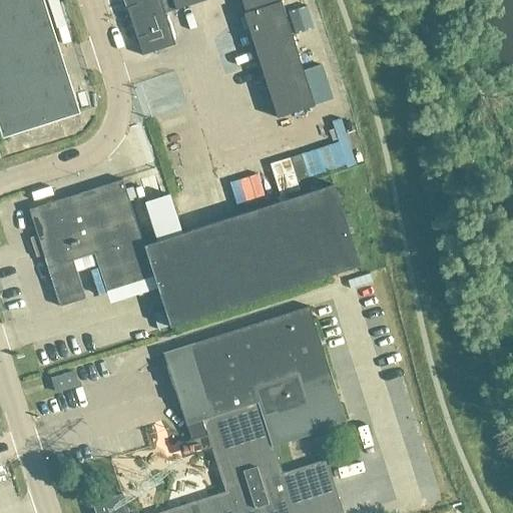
[(42,0),(0,0),(0,131),(2,137),(79,112),(45,8),(42,0)]
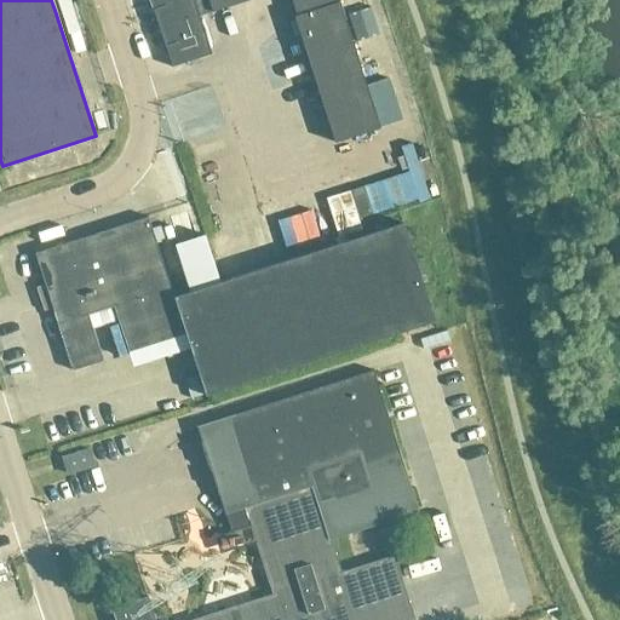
[(379,128),(338,0),(149,0),(171,67),(211,53),(199,16),(247,0),(291,0),(297,15),(294,16),(334,143),(379,128)]
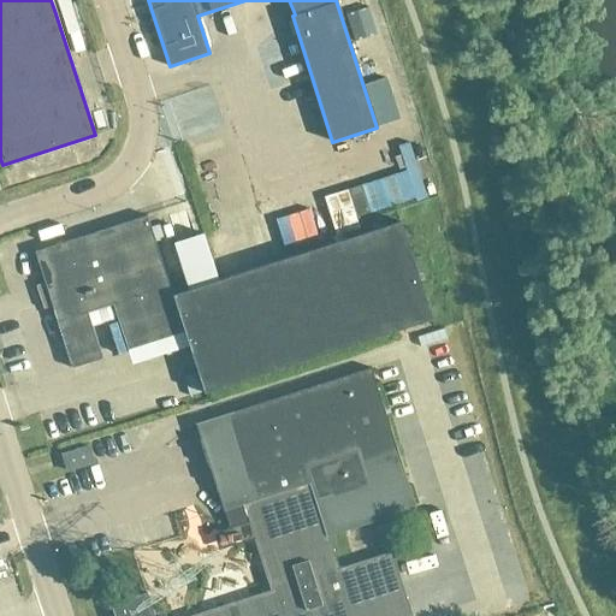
[(147,215),(34,252),(43,283),(36,285),(43,308),(52,306),(72,367),(101,357),(90,325),(117,317),(128,350),(184,331),(202,390),(431,315),(400,218),(171,292),(147,215)]
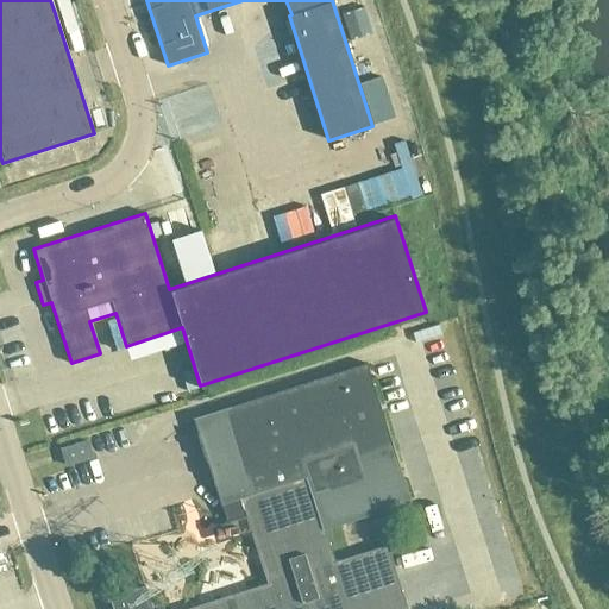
[(403,608),(406,608),(405,608),(407,608),(387,544),(384,545),(385,546),(333,563),(322,528),(410,502),(365,363),(364,363),(364,364),(195,418),(194,418),(221,504),(223,503),(240,497),(268,583),(187,608),(151,608),(144,584),(108,596),(112,608),(403,608)]
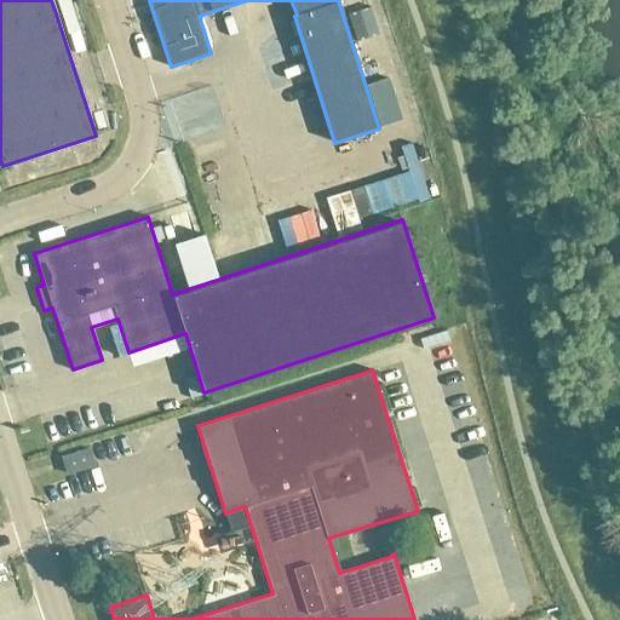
[(188,402),(202,397),(196,380),(182,385),(188,402)]
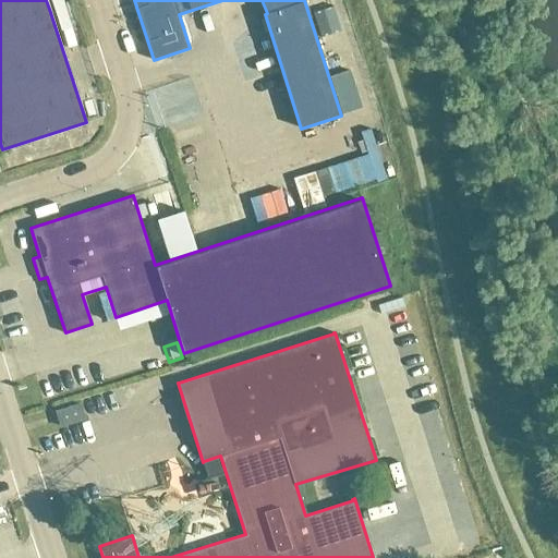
[(84,419),(79,403),(56,411),(57,414),(61,426),(84,419)]
